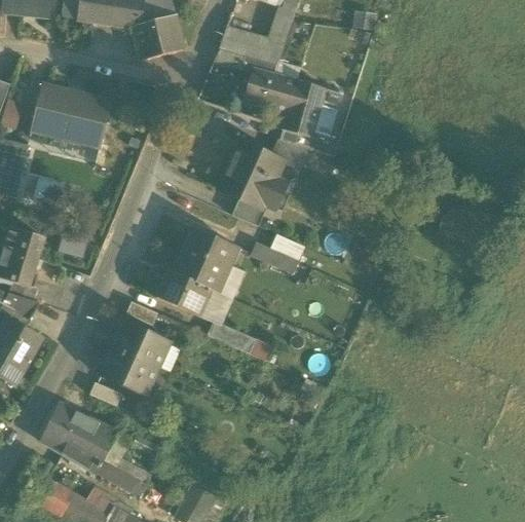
[(4,0),(3,11),(48,15),(49,0),(4,0)]
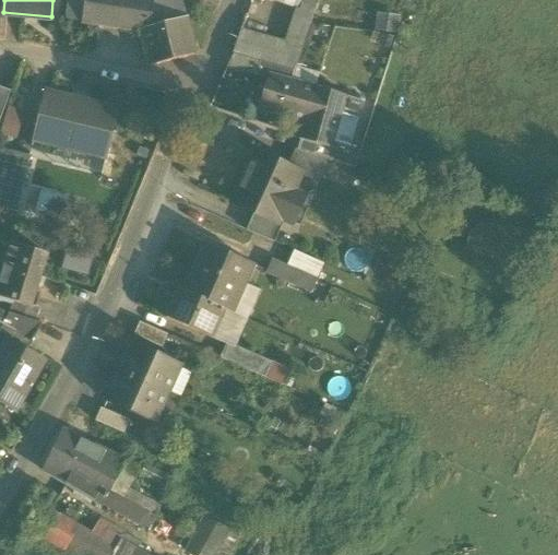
[(82,19),(84,0),(67,0),(64,16),(82,19)]
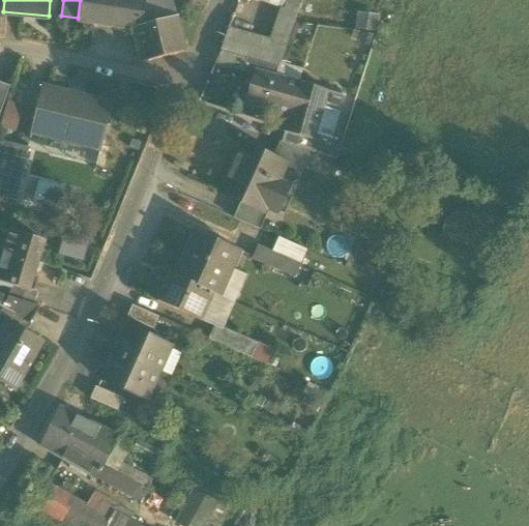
[(80,0),(78,18),(135,26),(134,25),(142,22),(145,0),(80,0)]
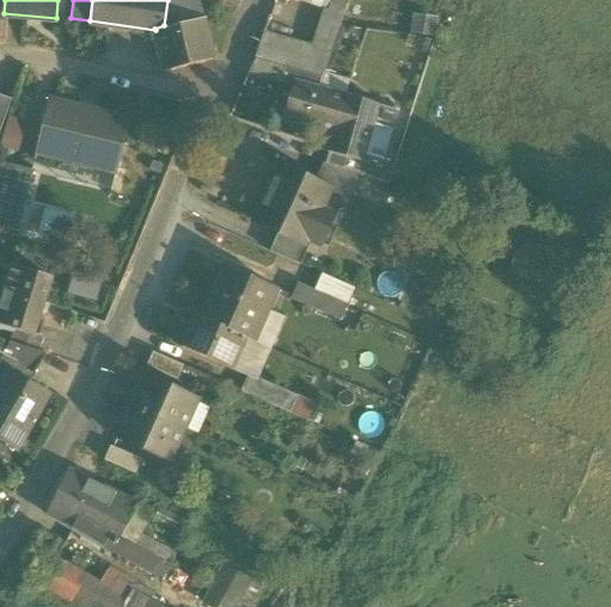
[(167,0),(164,25),(205,16),(201,0),(167,0)]
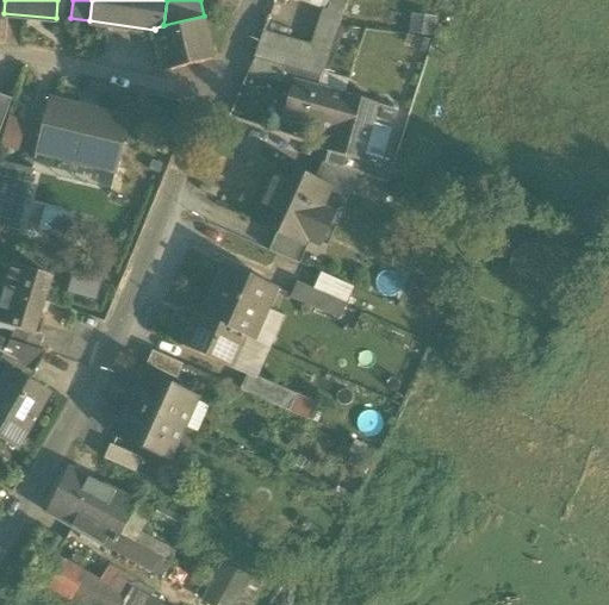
[(327,0),(324,7),(322,12),(334,17),(335,11),(342,13),(346,0),(327,0)]
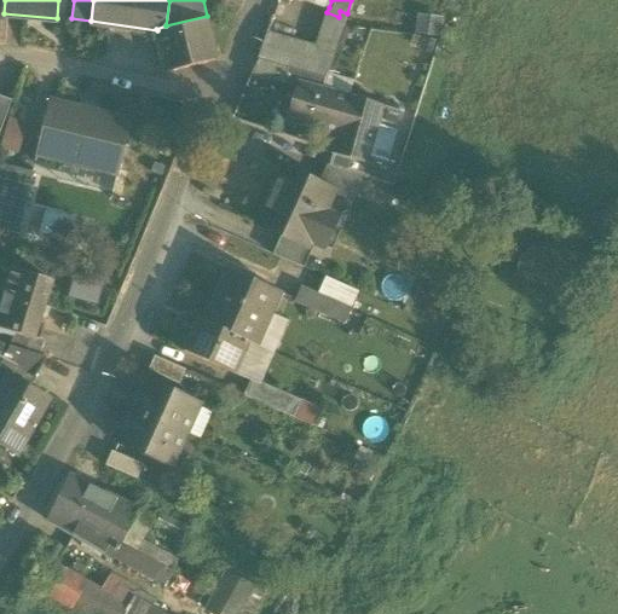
[(416,9),(413,28),(439,32),(442,13),(416,9)]
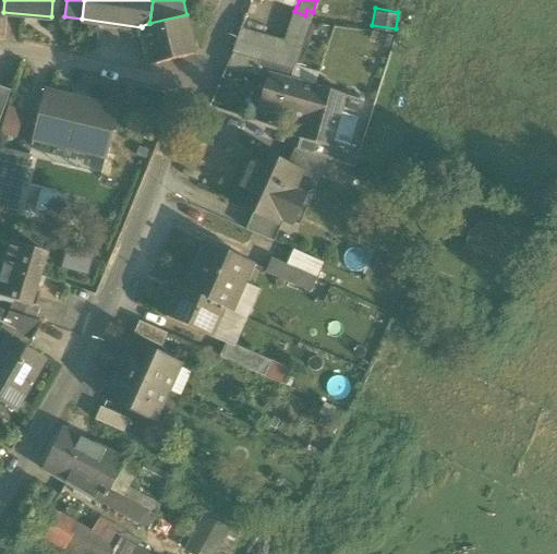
[(310,19),(313,12),(306,10),(305,15),(294,11),(294,14),(285,41),(301,47),(310,19)]
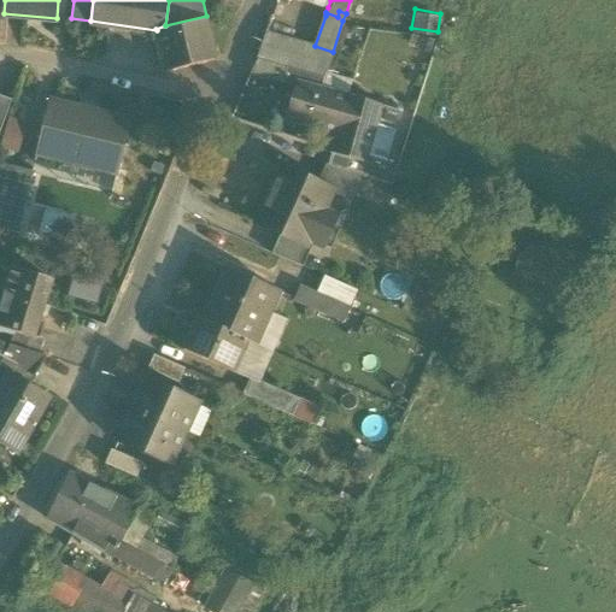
[(157,30),(165,69),(216,56),(206,16),(165,25),(156,29),(157,30)]
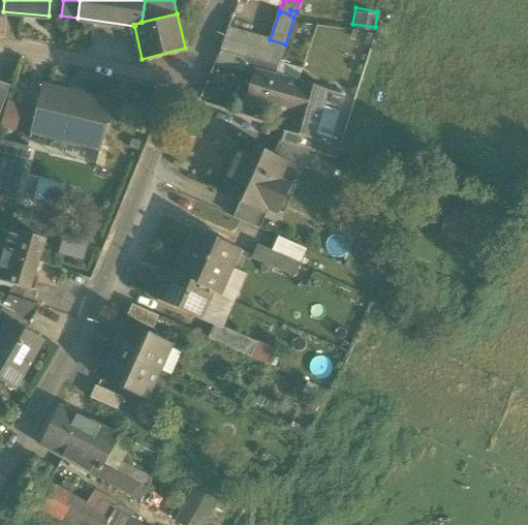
[(246,55),(264,59),(270,39),(228,25),(221,48),(246,55)]
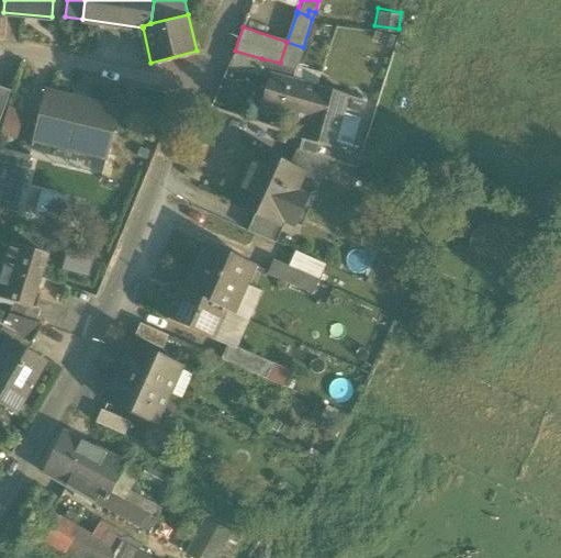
[(303,47),(287,42),(280,63),(295,68),(296,68),(298,63),(303,47)]
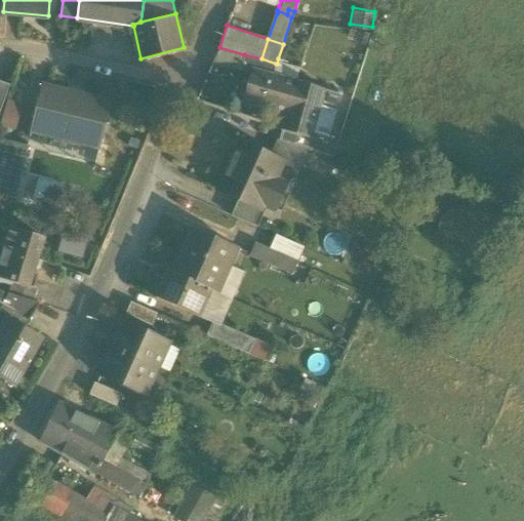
[(244,54),(219,47),(214,62),(241,68),(244,54)]
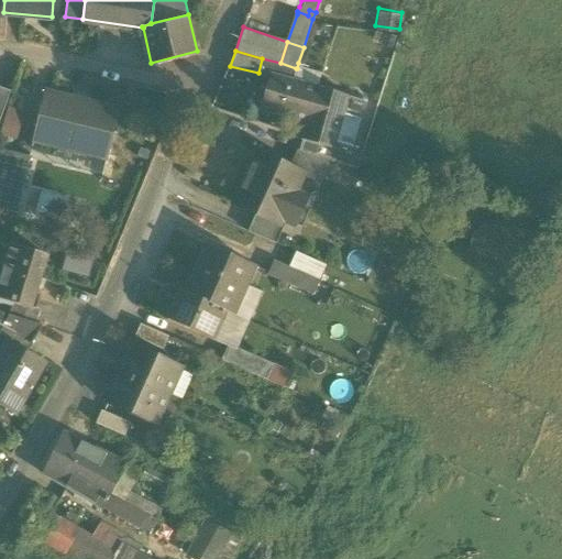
[(293,78),(296,68),(281,63),(262,58),(259,73),(272,76),(291,81),(293,78)]
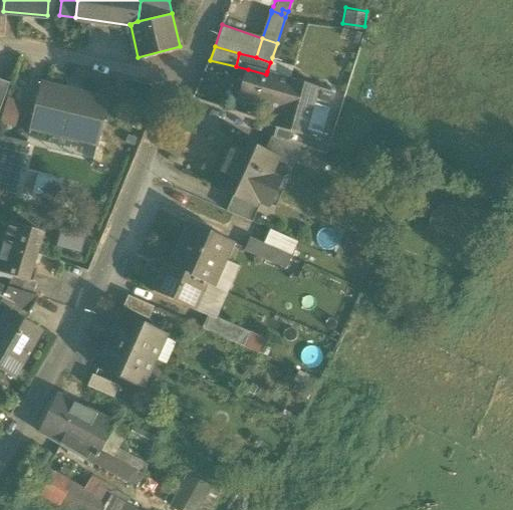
[(294,64),(272,57),(271,62),(270,62),(267,71),(289,78),(294,64)]
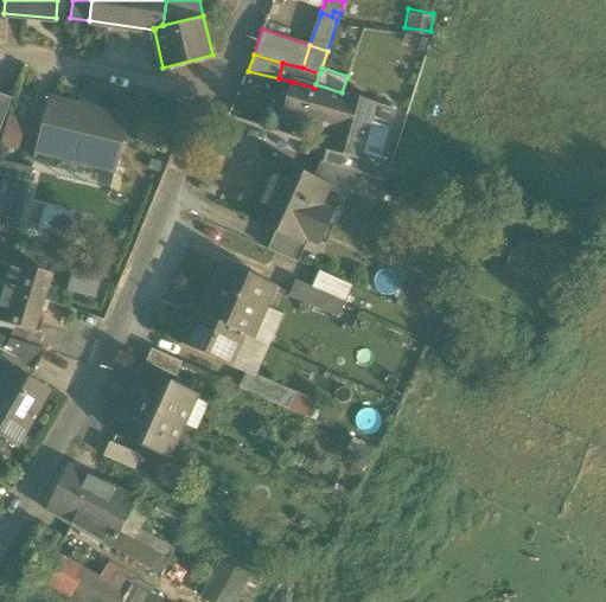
[(337,110),(335,121),(326,148),(358,158),(367,129),(369,119),(374,103),(342,93),(316,84),(314,88),(293,82),(284,115),(324,127),(330,109),(337,110)]
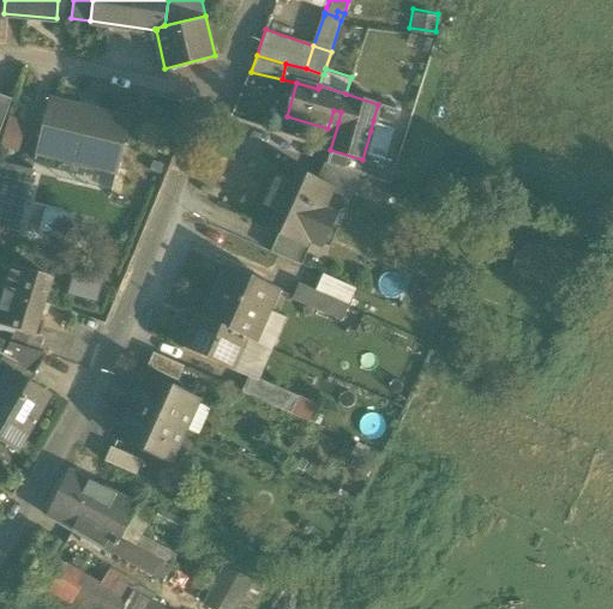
[(0,128),(12,96),(0,91),(0,128)]
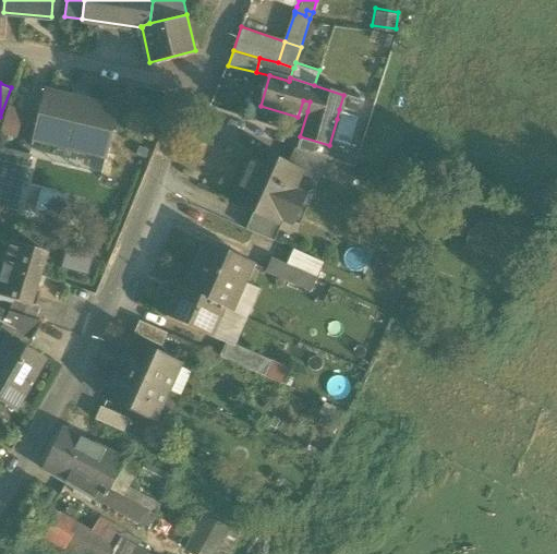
[(35,136),(107,154),(118,107),(46,89),(35,136)]
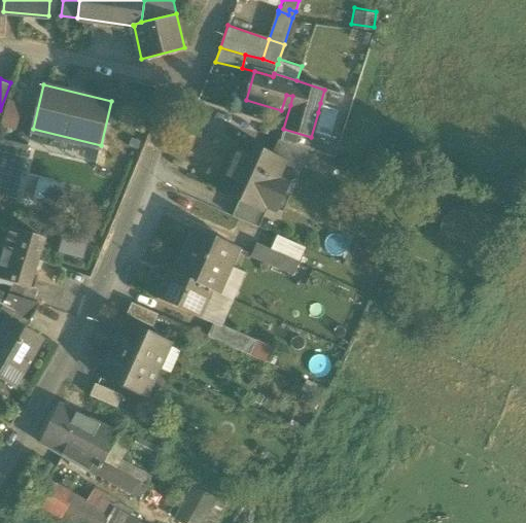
[(320,103),(334,107),(338,94),(324,90),(320,103)]
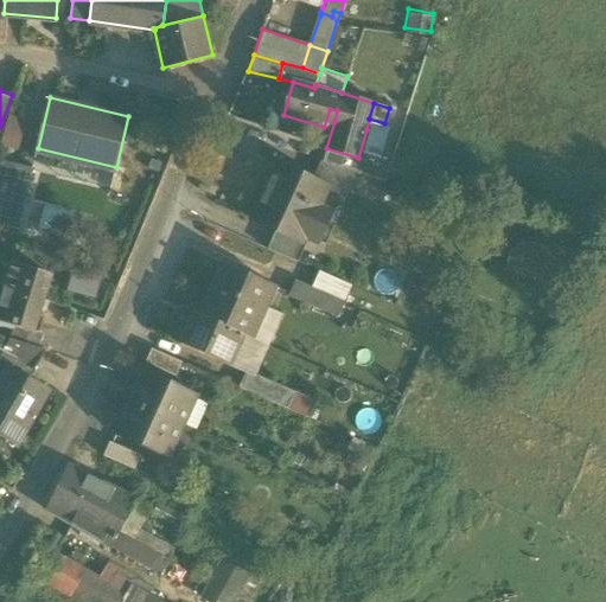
[(29,117),(10,111),(0,141),(19,148),(29,117)]
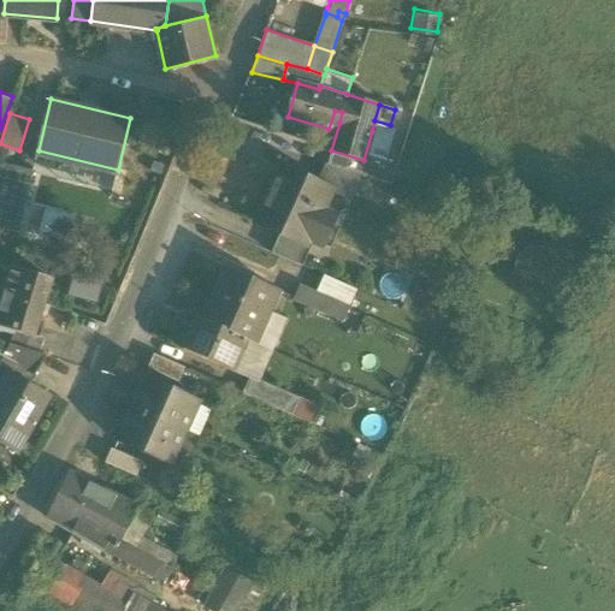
[(329,161),(361,172),(364,160),(331,150),(329,161)]
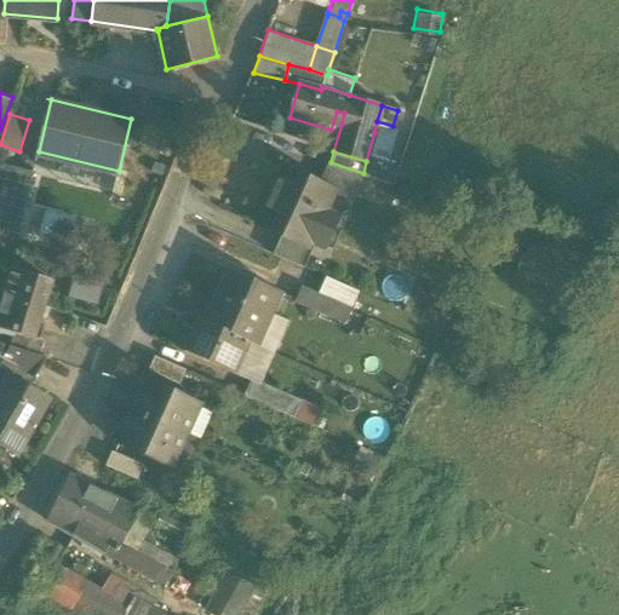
[(368,174),(394,183),(401,161),(376,153),(368,174)]
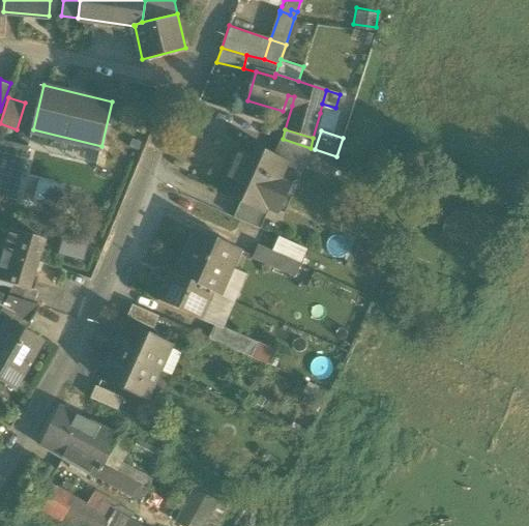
[(285,162),(302,170),(313,148),(311,148),(283,139),(281,138),(272,154),(285,161),(285,162)]
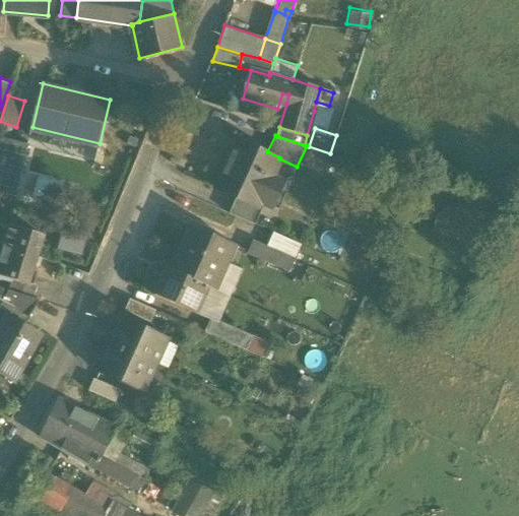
[(0,150),(0,191),(16,195),(29,143),(3,136),(0,150)]
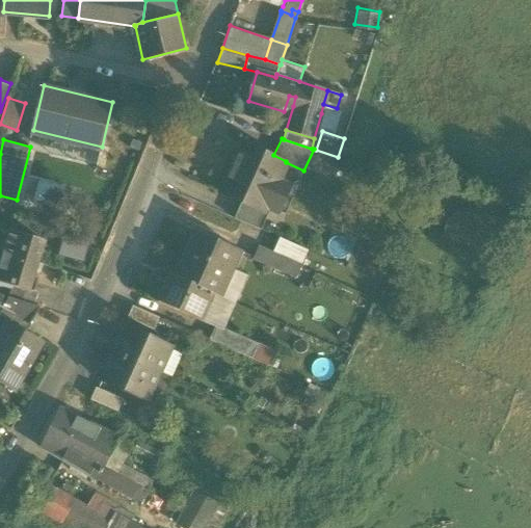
[(246,194),(267,204),(277,180),(272,177),(280,160),(286,162),(286,161),(273,155),(243,141),(221,190),(242,200),(243,200),(246,194)]
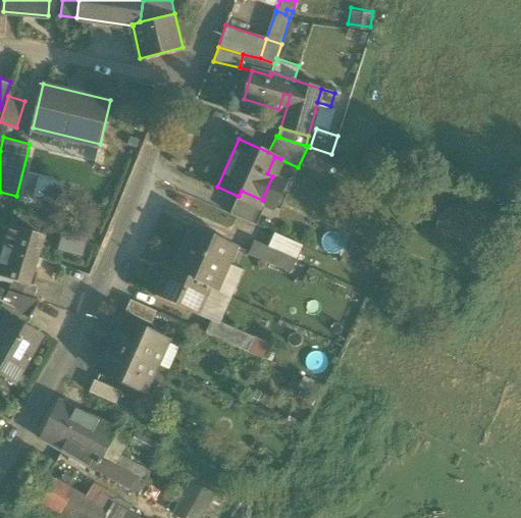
[(267,173),(272,176),(280,159),(274,157),(267,173)]
